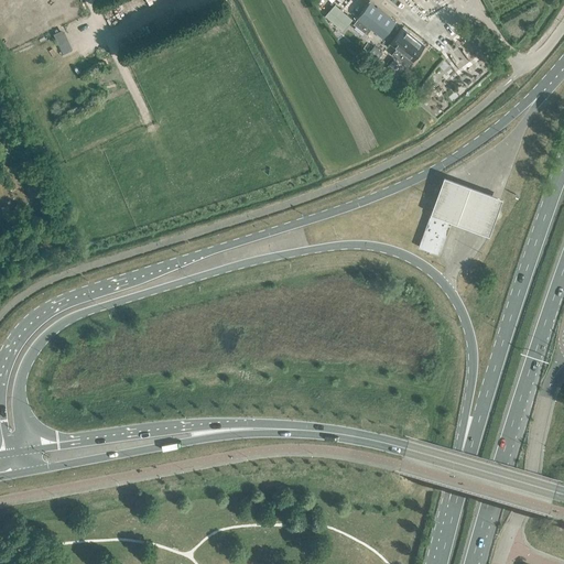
[(369,2),(357,18),(353,23),(367,34),(371,29),(383,38),(396,22),(369,2)]
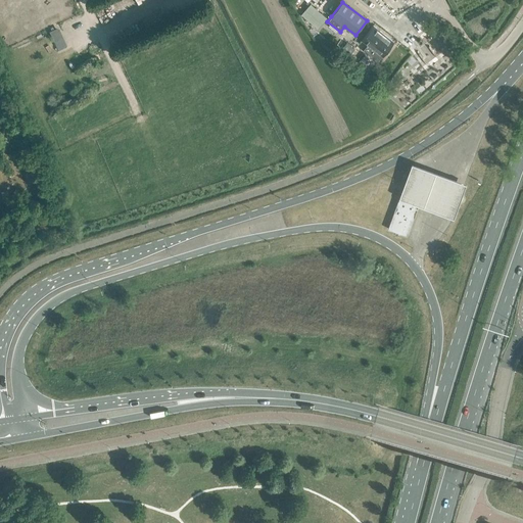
[(319,3),(315,7),(311,4),(301,14),(318,29),(330,14),(319,3)]
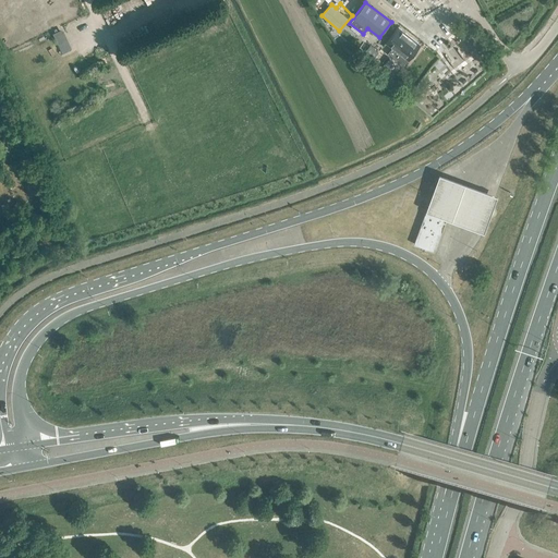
[(408,60),(420,45),(398,27),(386,43),(392,48),(388,55),(402,65),(408,60)]
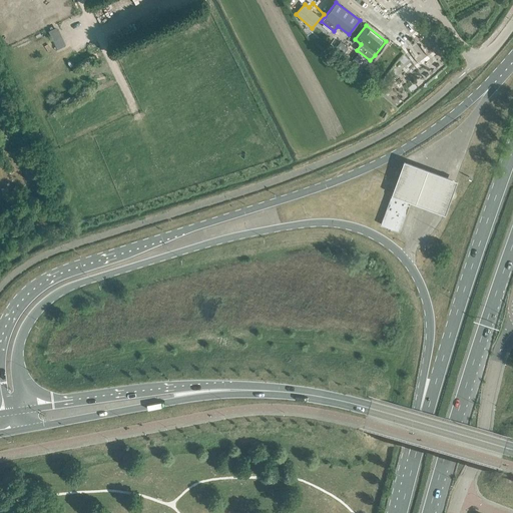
[(48,31),(57,49),(66,45),(57,27),(48,31)]
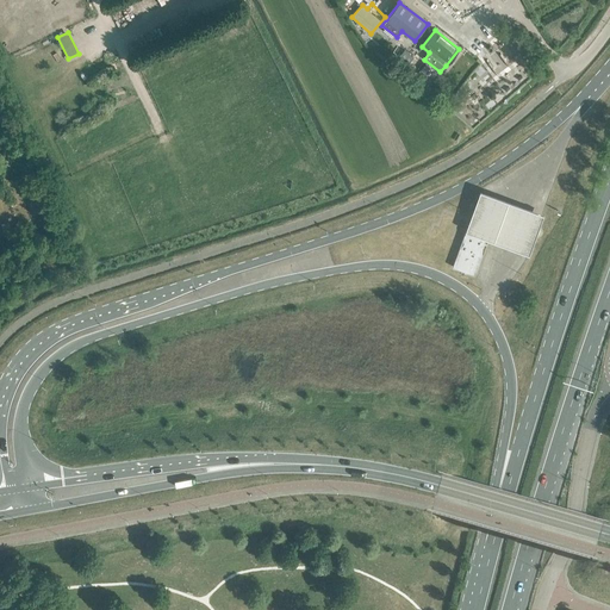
[(404,50),(398,57),(408,64),(414,57),(404,50)]
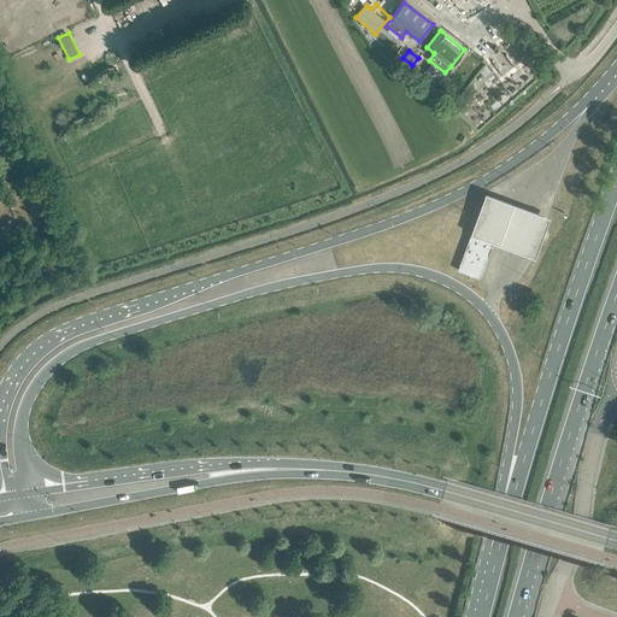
[(109,70),(121,65),(116,56),(104,60),(109,70)]
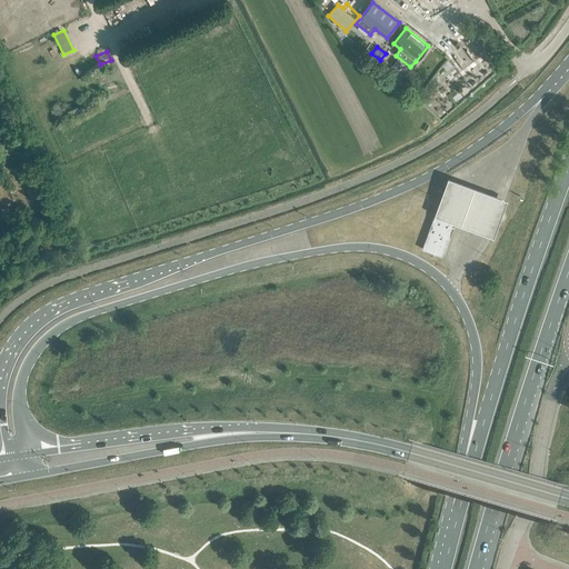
[(508,200),(448,179),(435,216),(493,238),(508,200)]
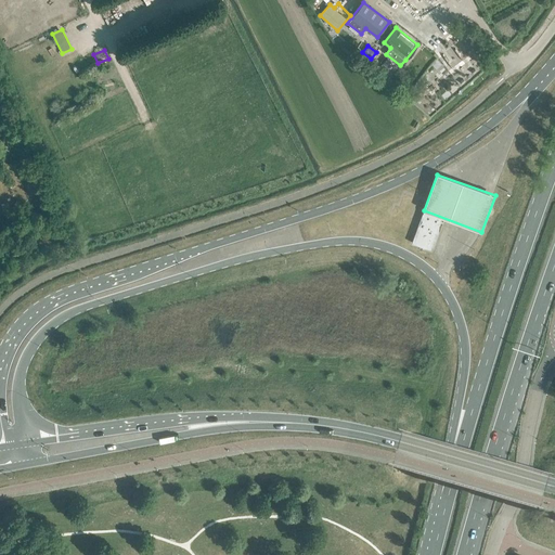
[(425,207),(412,243),(433,250),(444,217),(446,215),(425,208),(425,207)]
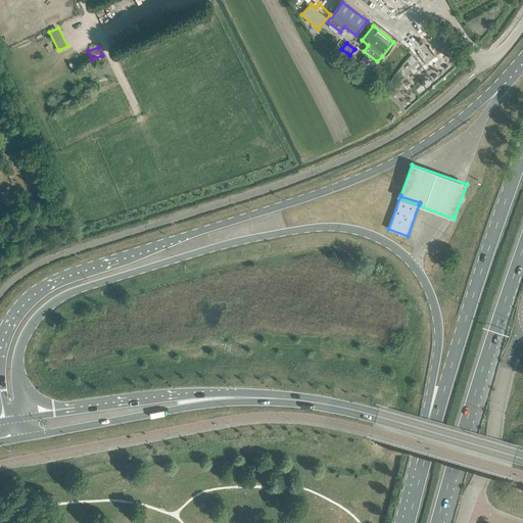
All buildings are outlined.
